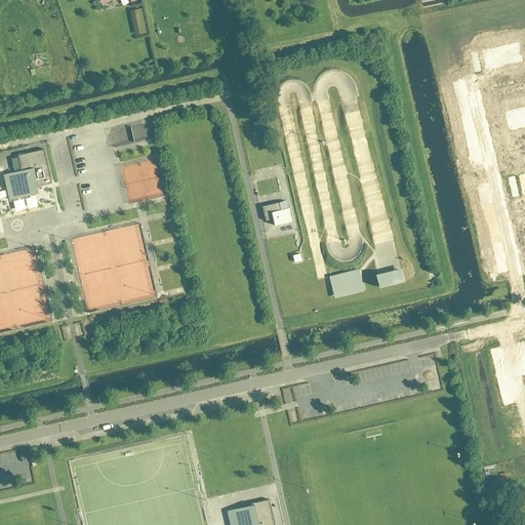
[(140,8),(130,11),(134,34),(146,32),(140,8)]
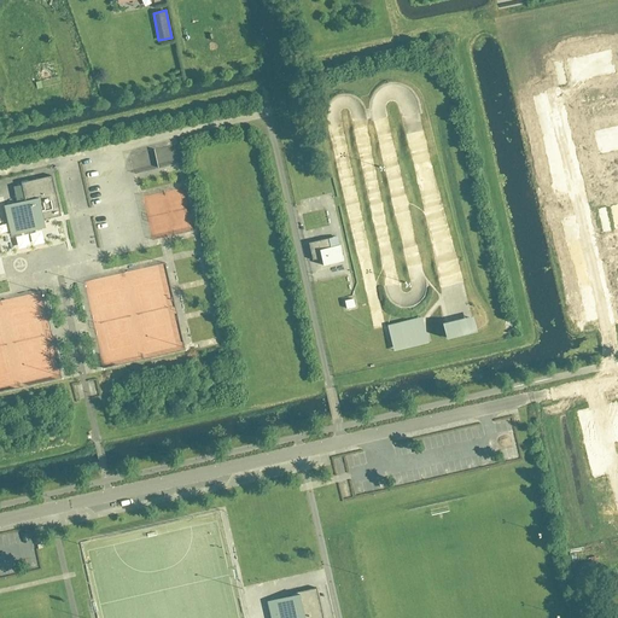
[(608,52),(600,53),(605,75),(613,73),(608,52)]
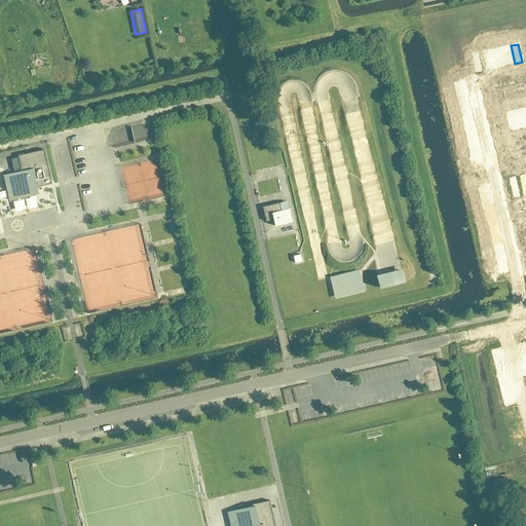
[(511,45),(503,47),(508,65),(515,64),(511,45)]
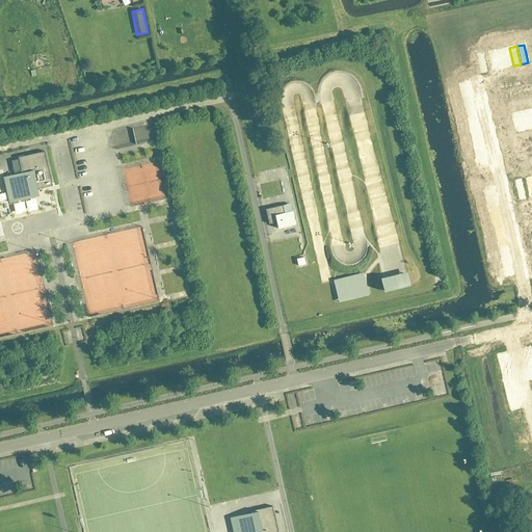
[(509,48),(502,50),(506,68),(513,65),(509,48)]
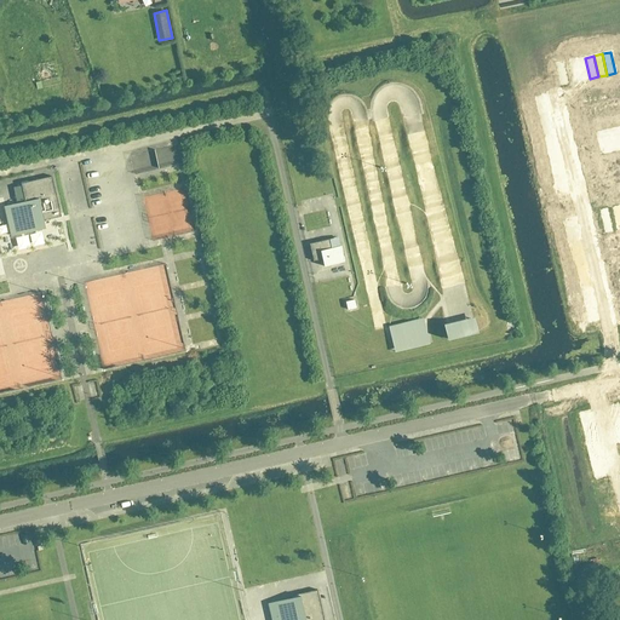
[(585,58),(577,59),(581,81),(590,79),(585,58)]
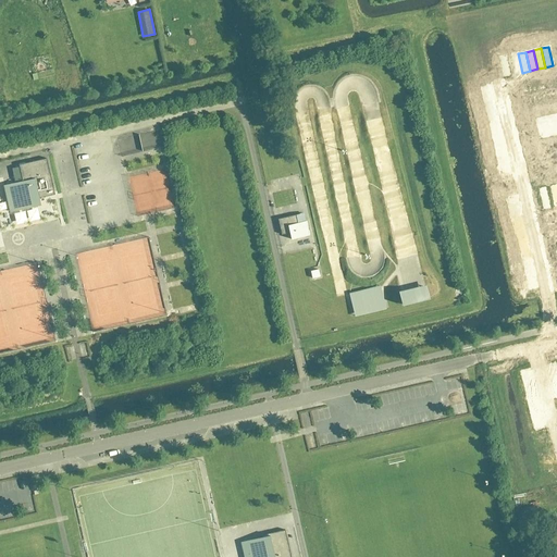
[(518,53),(510,56),(515,74),(522,73),(518,53)]
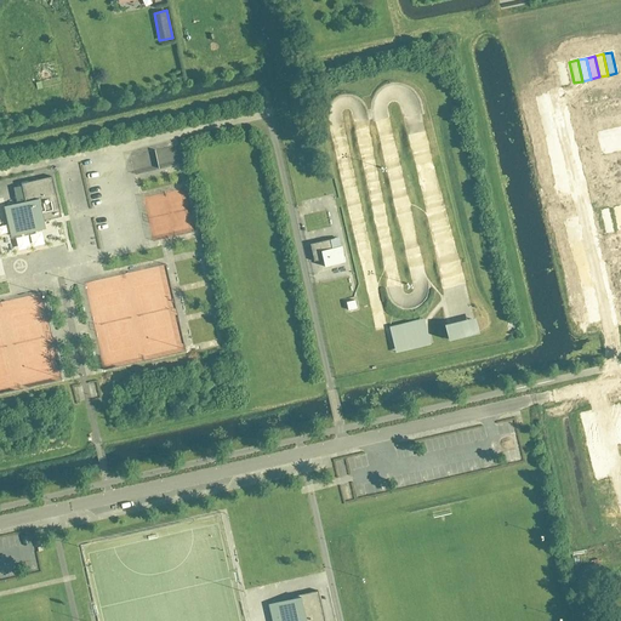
[(615,130),(605,131),(611,153),(620,151),(615,130)]
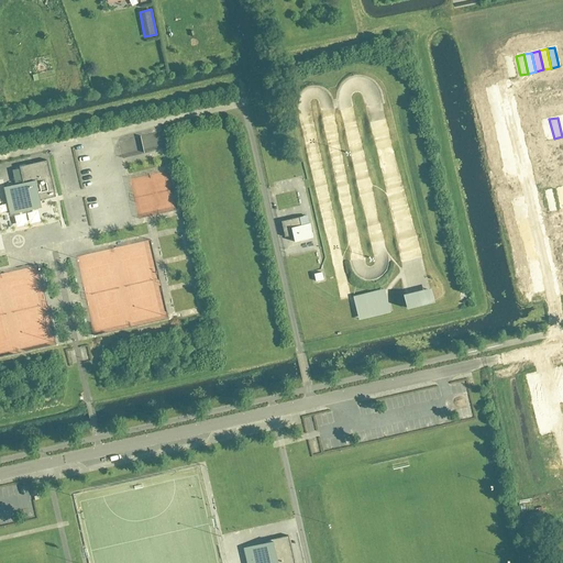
[(549,119),(541,121),(547,141),(554,139),(549,119)]
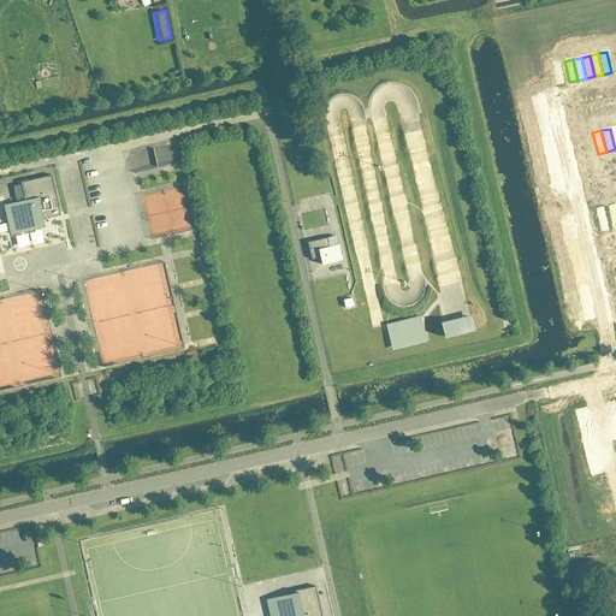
[(52,176),(22,183),(22,184),(22,187),(25,200),(25,201),(16,203),(5,206),(11,235),(46,227),(43,219),(60,215),(52,176)]
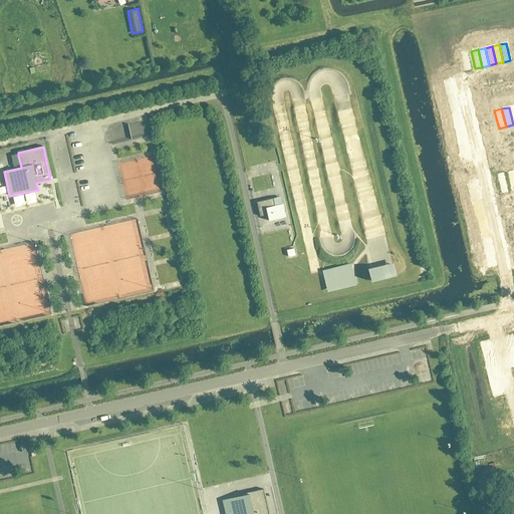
[(21,168),(21,167),(18,156),(18,154),(10,156),(13,170),(21,168)]
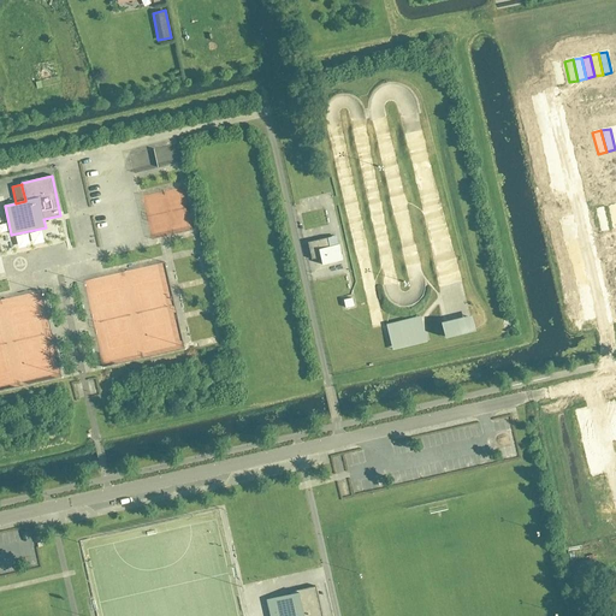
[(342,260),(338,246),(330,247),(327,238),(307,243),(312,260),(320,258),(323,265),(342,260)]
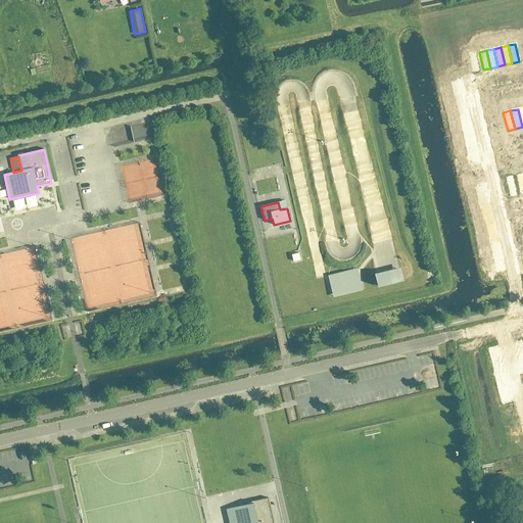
[(300,260),(298,253),(292,254),(293,262),(300,260)]
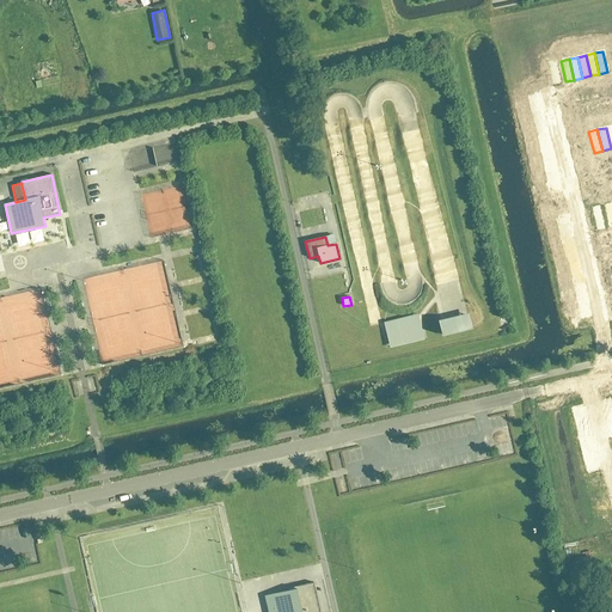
[(471,329),(471,325),(469,316),(439,323),(441,332),(442,336),(471,329)]
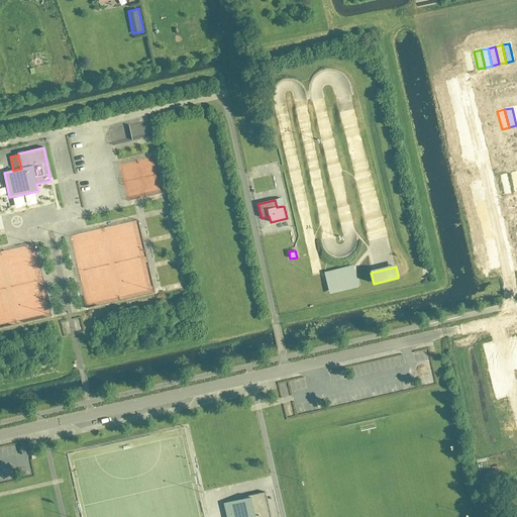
[(334,286),(350,285),(349,275),(342,276),(342,282),(333,282),(334,286)]
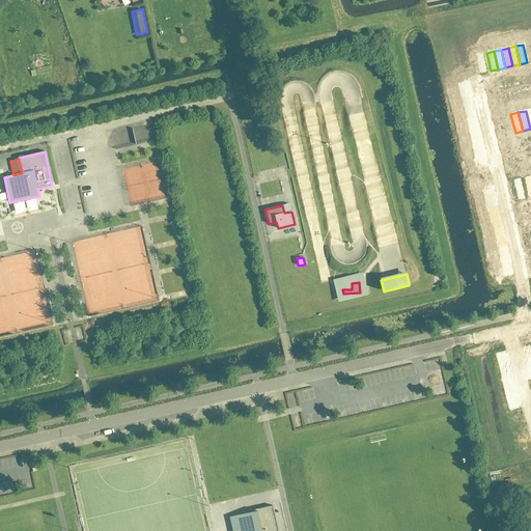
[(249,513),(234,516),(238,530),(278,530),(272,505),(249,510),(249,513)]
